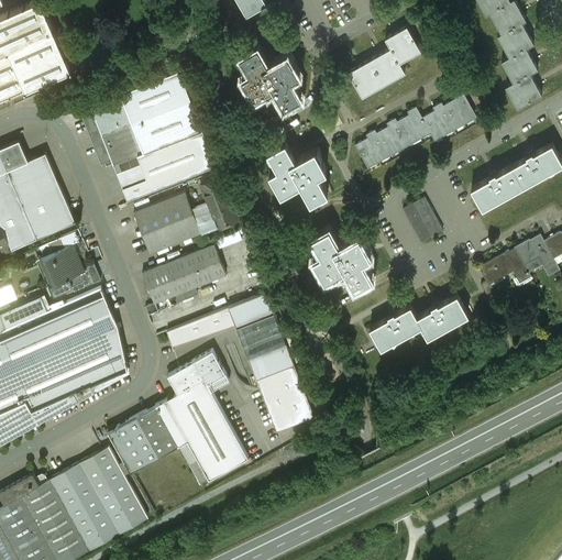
[(40,0),(39,0),(0,17),(0,102),(72,72),(40,0)]
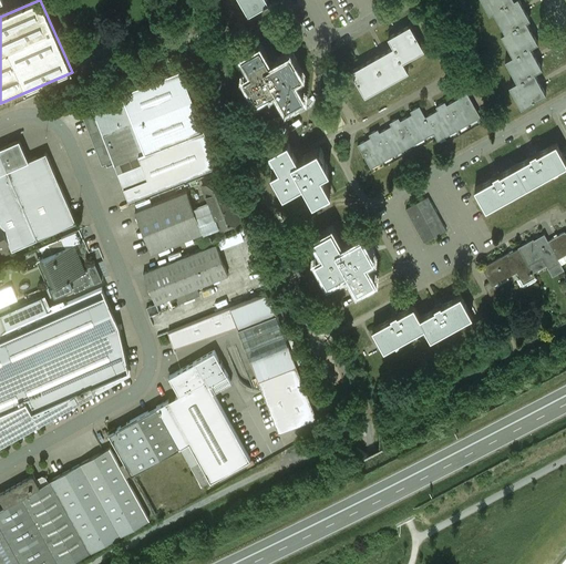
[(239,0),(248,14),(268,3),(266,0),(239,0)]
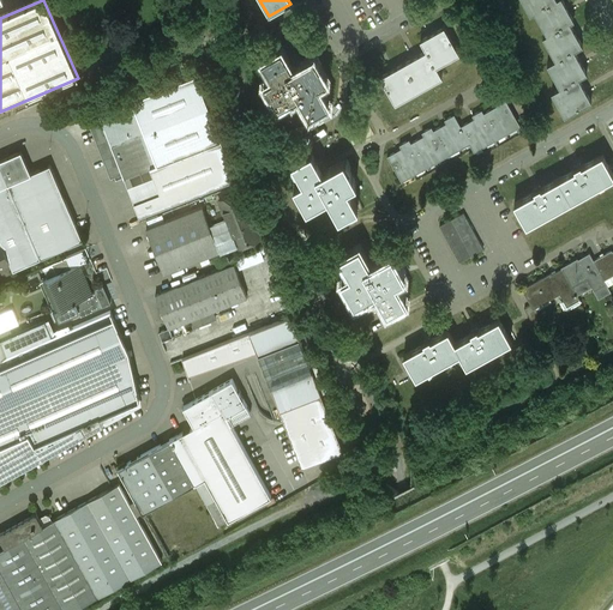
[(558,5),(554,0),(520,0),(532,19),(558,5)]
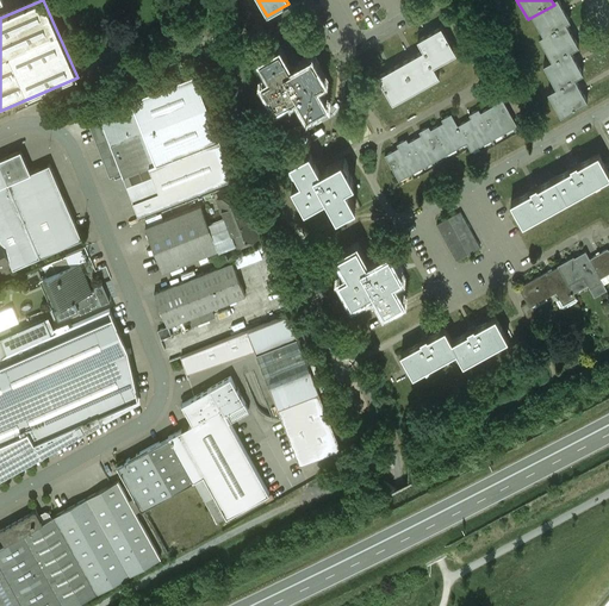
[(570,25),(558,2),(532,18),(544,39),(565,27),(570,25)]
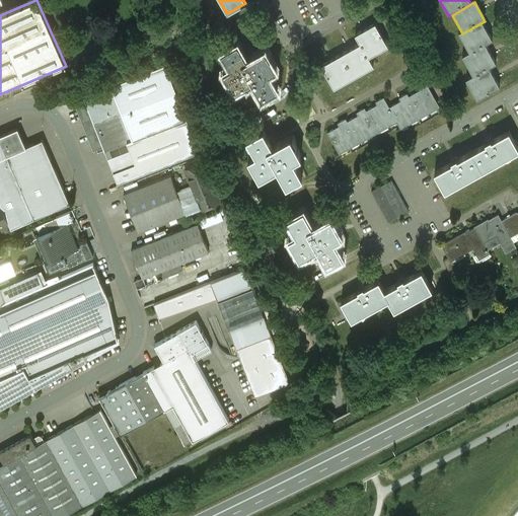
[(493,45),(481,23),(458,37),(470,57),(486,49),(493,45)]
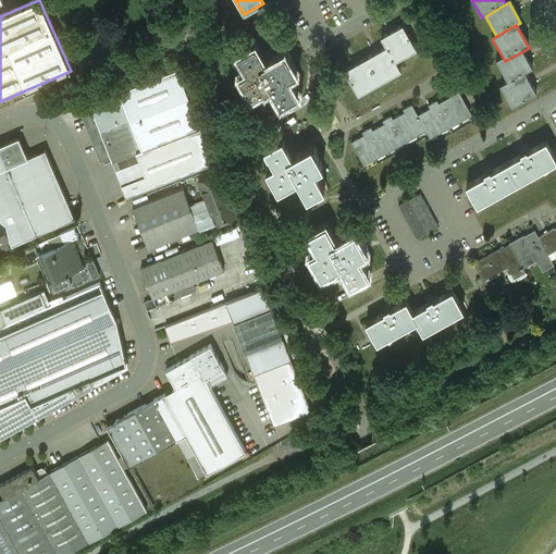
[(405,29),(384,41),(390,51),(398,66),(419,54),(405,29)]
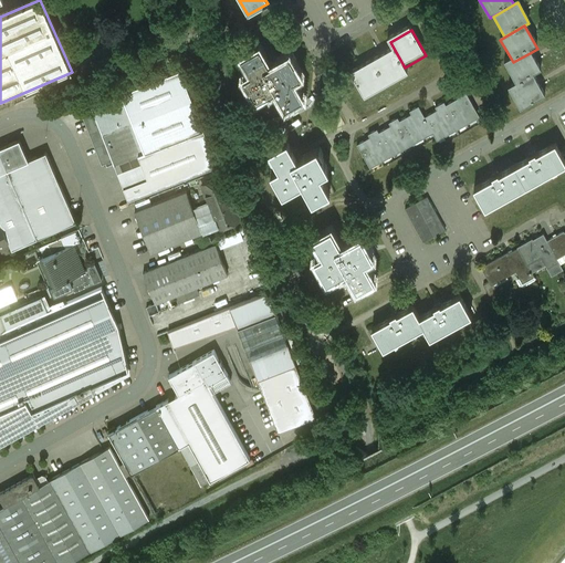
[(289,55),(269,66),(259,49),(241,59),(251,75),(243,80),(255,102),(272,92),(271,91),(274,89),(285,108),(302,98),(292,81),(301,76),(289,55)]
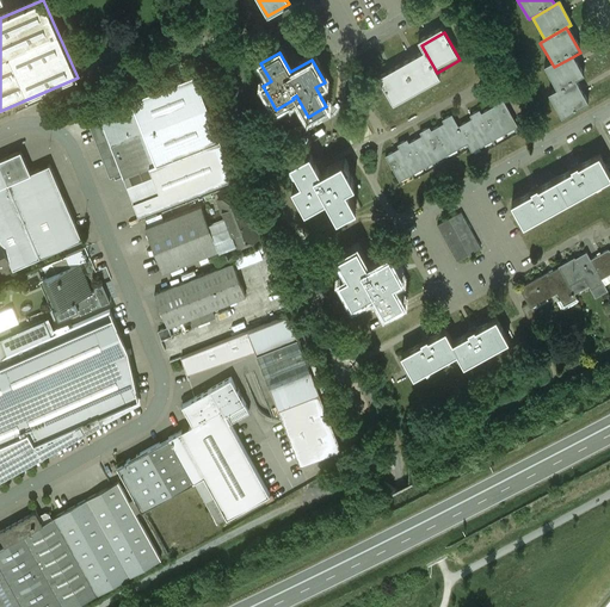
[(427,56),(404,69),(419,95),(443,82),(437,73),(427,56)]
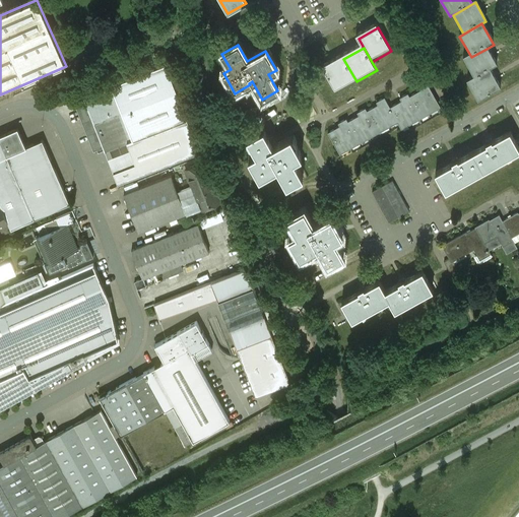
[(498,68),(487,49),(471,57),(463,62),(475,81),(491,72),(498,68)]
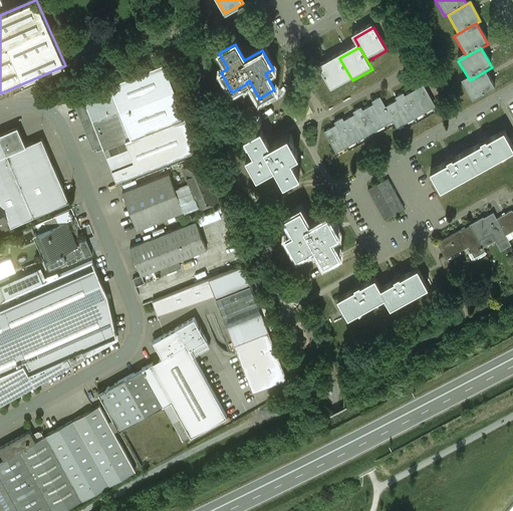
[(339,58),(319,69),(332,91),(352,80),(339,58)]
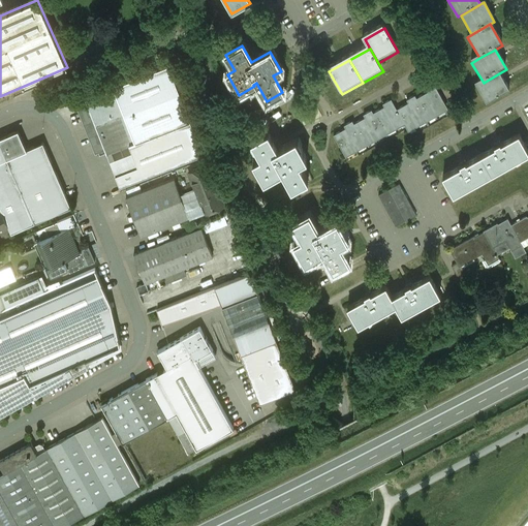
[(86,104),(105,153),(106,157),(129,148),(190,124),(168,68),(85,101),(86,104)]
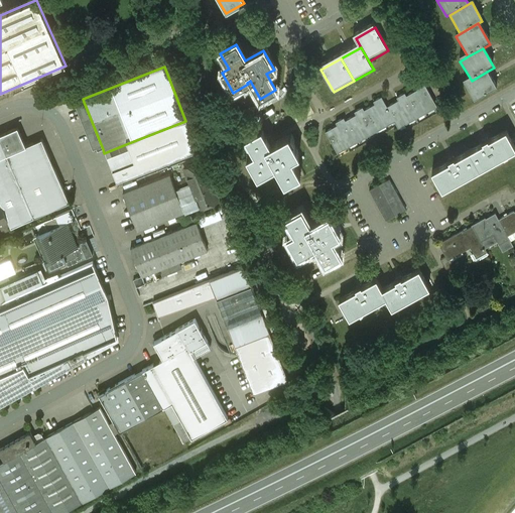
[(498,92),(487,72),(472,81),(464,86),(476,106),(498,92)]
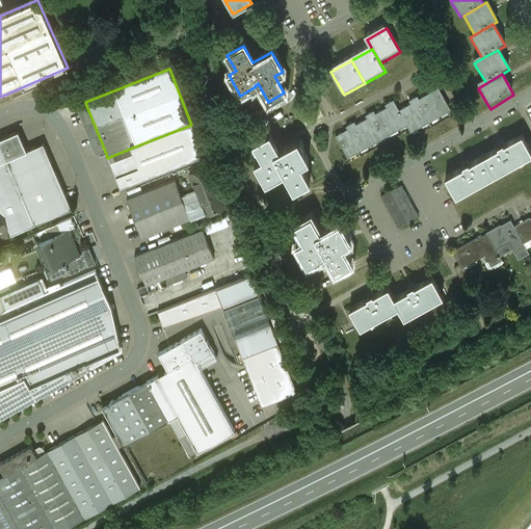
[(430,93),(432,96),(420,102),(432,125),(433,124),(432,121),(437,117),(439,121),(443,118),(442,115),(448,112),(449,115),(453,112),(439,88),(430,93)]
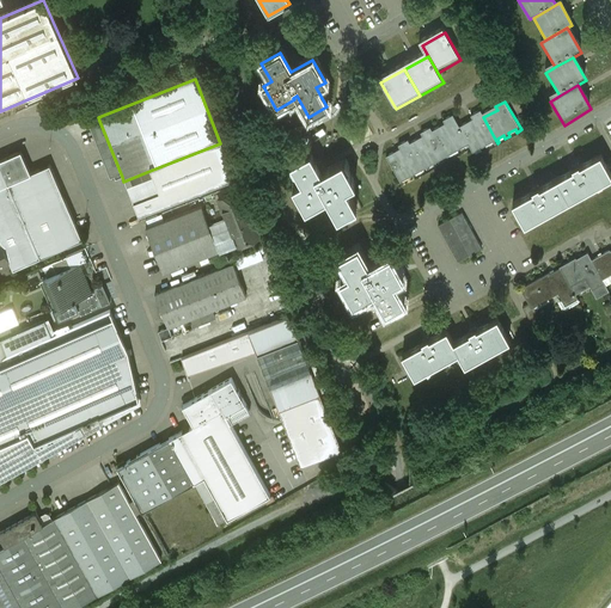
[(472,120),(474,123),(459,131),(469,148),(474,157),(475,155),(474,152),(480,149),(482,152),(487,149),(484,146),(492,142),(493,146),(498,143),(483,117),(481,115),(472,120)]
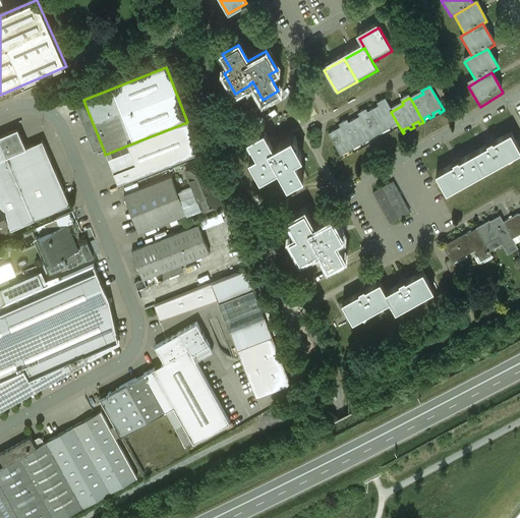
[(378,107),(379,109),(367,116),(379,137),(380,137),(381,137),(380,134),(385,131),(386,134),(390,131),(389,129),(394,126),(396,128),(399,126),(391,112),(386,102),(378,107)]
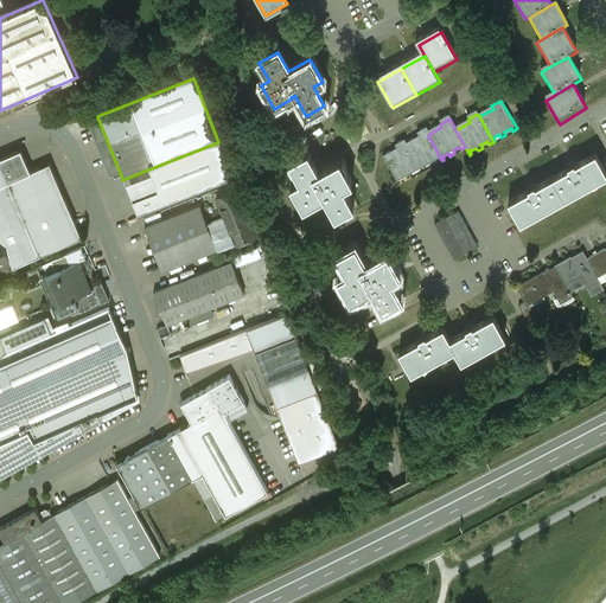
[(121,175),(99,120),(87,124),(109,180),(121,175)]
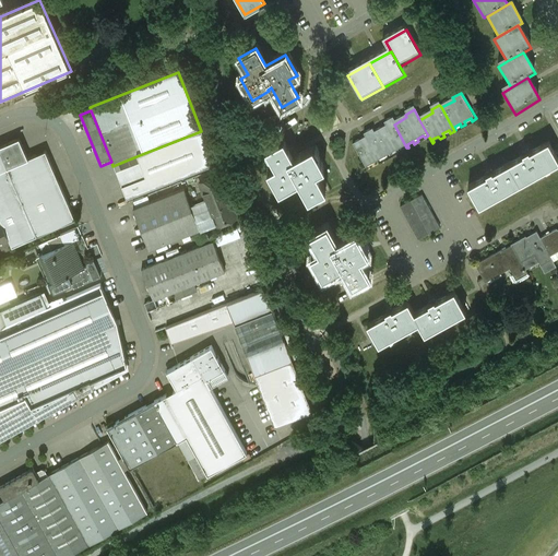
[(383,127),(384,130),(372,137),(386,160),(386,161),(387,160),(386,156),(391,153),(392,156),(396,154),(395,151),(401,148),(403,150),(406,148),(394,125),(392,121),(383,127)]
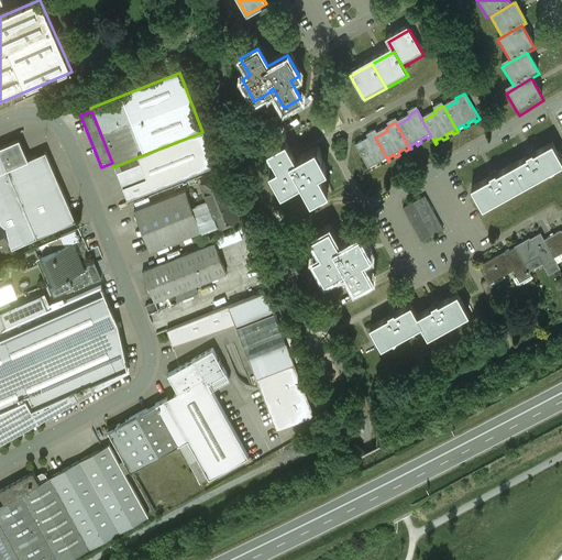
[(211,155),(202,132),(138,157),(146,180),(123,189),(128,201),(202,173),(198,161),(211,155)]
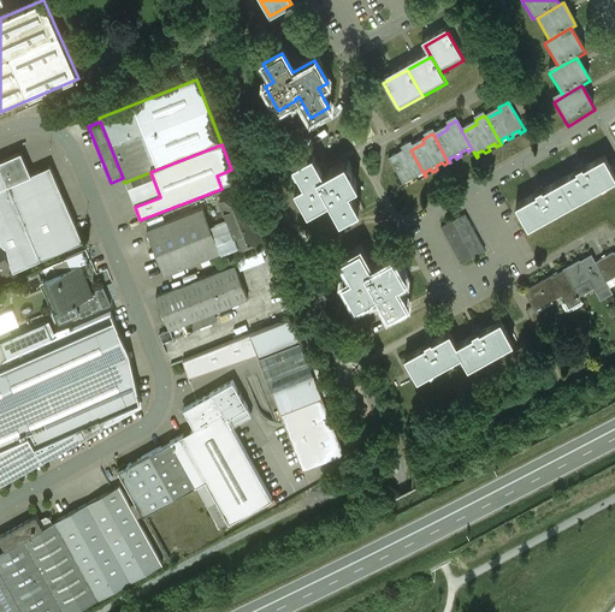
[(398,153),(400,156),(386,165),(401,190),(402,189),(401,186),(407,183),(408,185),(413,183),(412,179),(418,176),(420,179),(425,176),(411,150),(408,147),(398,153)]
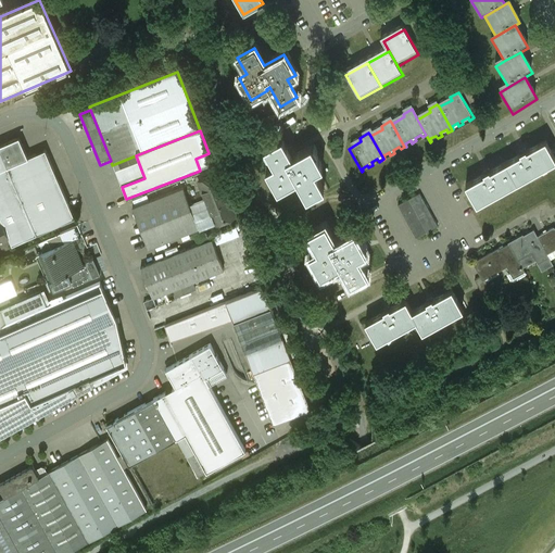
[(17,140),(0,148),(0,154),(7,170),(27,161),(17,140)]
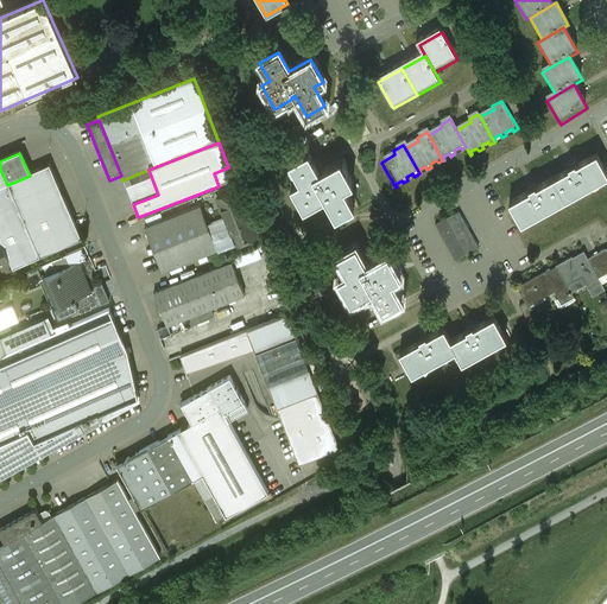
[(340,161),(318,173),(308,154),(289,164),(299,183),(290,188),(303,211),(322,201),(321,199),(323,197),(335,218),(354,208),(343,190),(352,184),(340,161)]
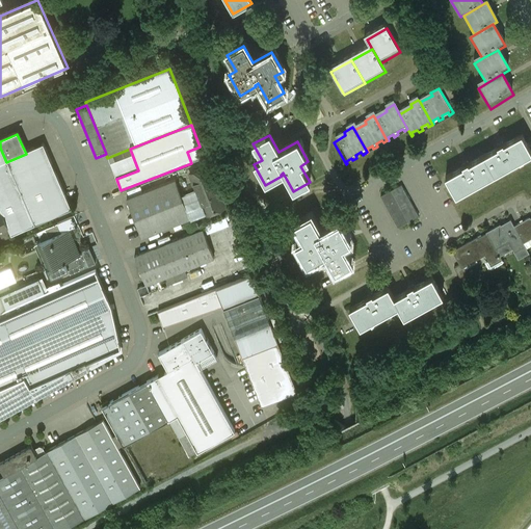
[(495,154),(480,161),(490,181),(528,161),(518,141),(500,151),(499,149),(493,152),(495,154)]
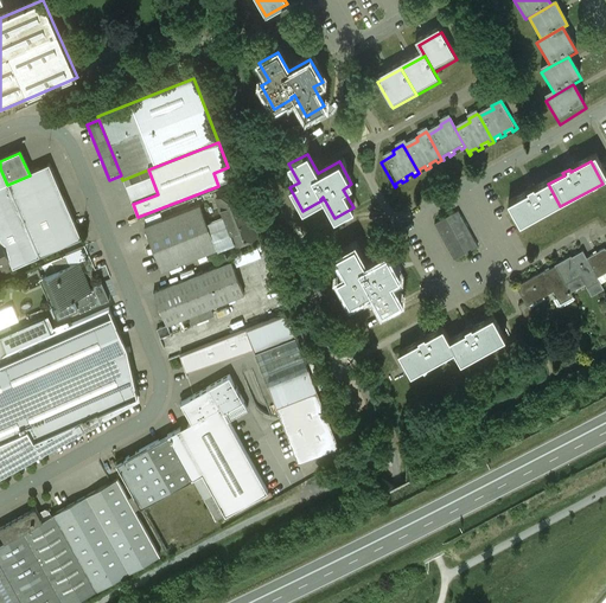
[(30,175),(7,185),(39,260),(81,241),(49,167),(30,175)]
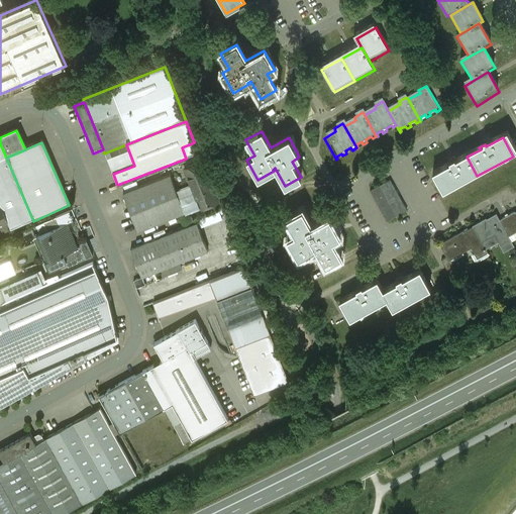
[(182,147),(186,159),(198,153),(194,142),(182,147)]
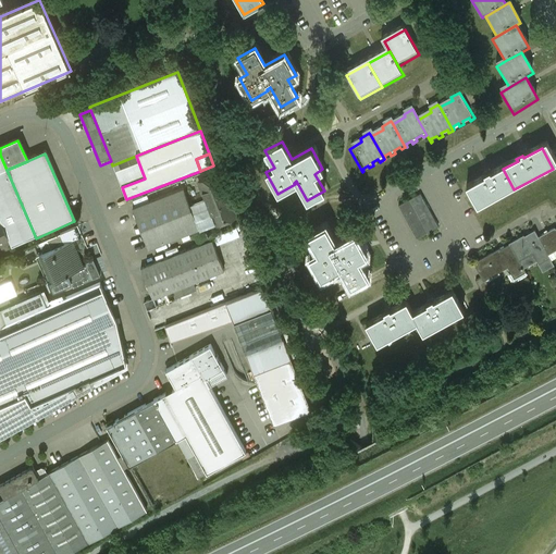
[(7,170),(0,155),(0,220),(12,248),(36,238),(7,170)]
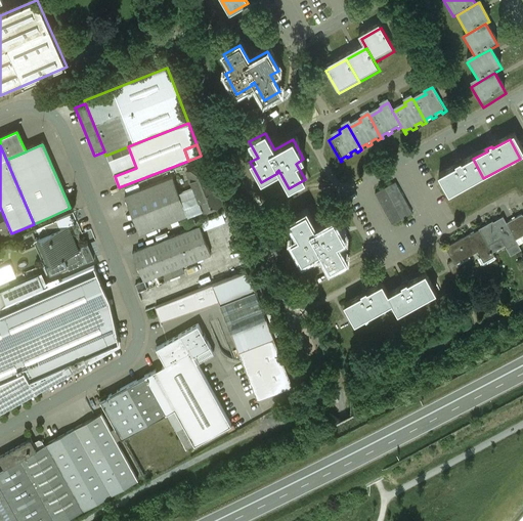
[(450,171),(437,179),(447,198),(483,178),(473,159),(456,169),(454,166),(448,169),(450,171)]
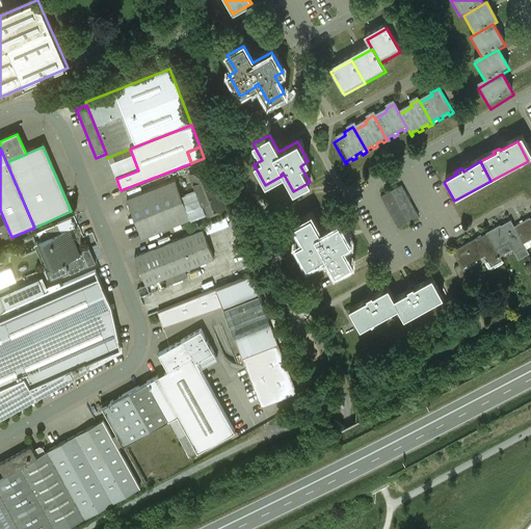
[(208,169),(189,177),(195,193),(196,192),(198,200),(183,205),(189,220),(189,221),(205,215),(206,216),(222,210),(214,187),(215,186),(208,169)]
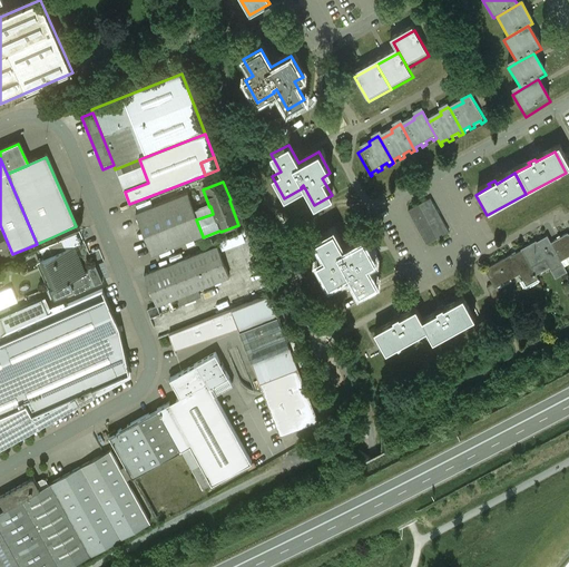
[(187,195),(135,216),(150,257),(203,236),(196,220),(187,195)]
